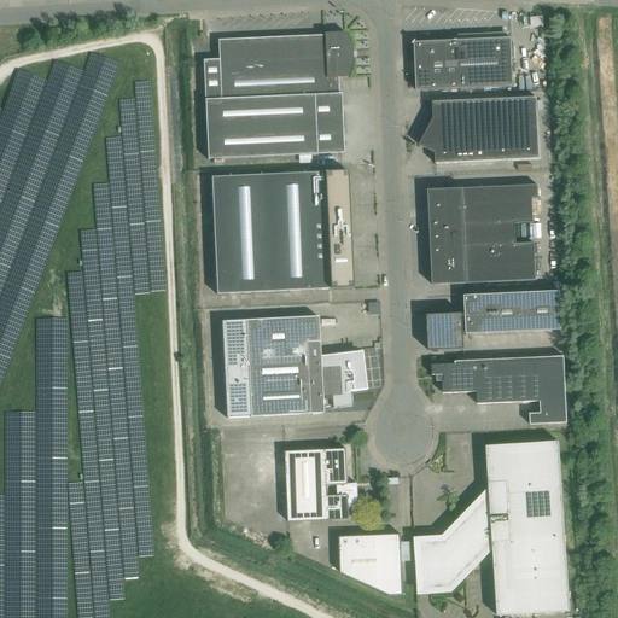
[(525,13),(526,27),(538,27),(537,12),(525,13)]
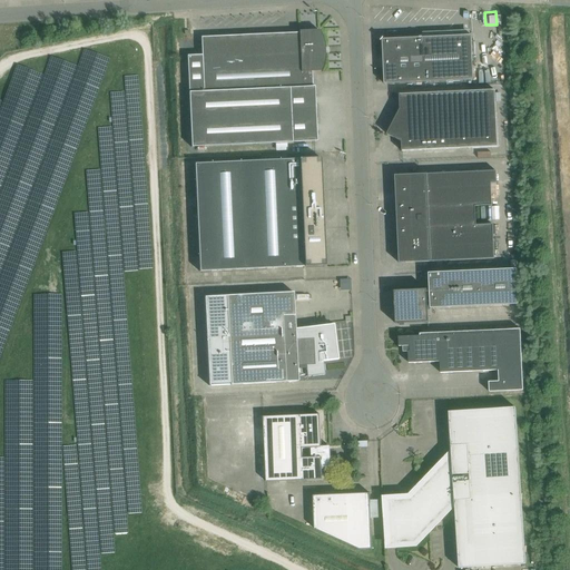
[(312,71),(321,71),(322,70),(323,67),(324,65),(324,62),(325,60),(325,58),(325,55),(325,52),(325,49),(325,47),(325,45),(324,43),(324,40),(323,38),(322,36),(321,32),(320,30),(300,31),(300,32),(202,37),(202,55),(187,56),(192,147),(317,141),(315,87),(313,87),(312,71)]
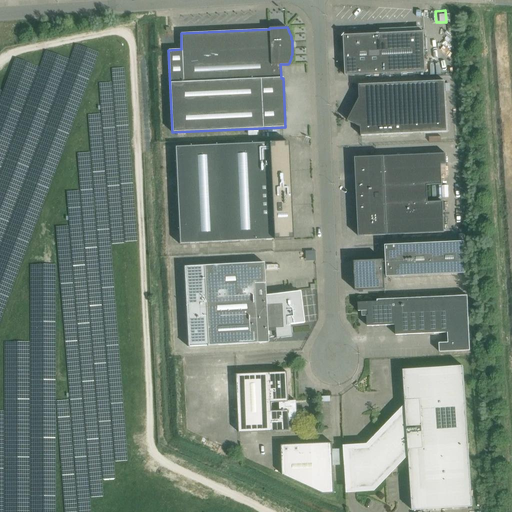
[(346,76),(426,72),(424,32),(344,35),(346,76)]
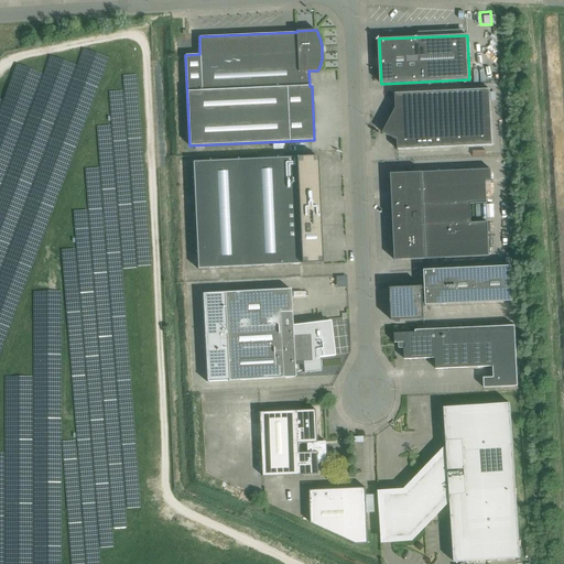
[(492,145),(490,89),(397,94),(396,94),(397,108),(383,133),(398,140),(398,150),(399,150),(492,145)]
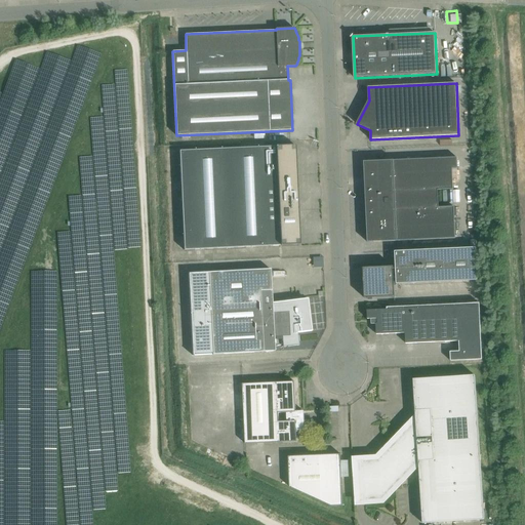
[(184,250),(299,245),(295,146),(179,151),(184,250)]
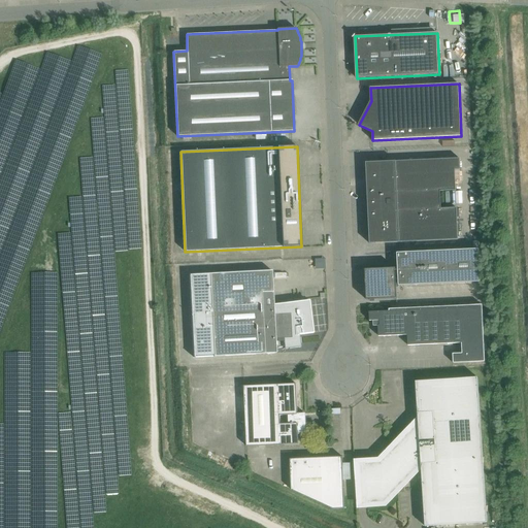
[(441,208),(441,191),(456,190),(455,170),(460,169),(460,158),(366,163),(370,243),(458,239),(457,207),(441,208)]
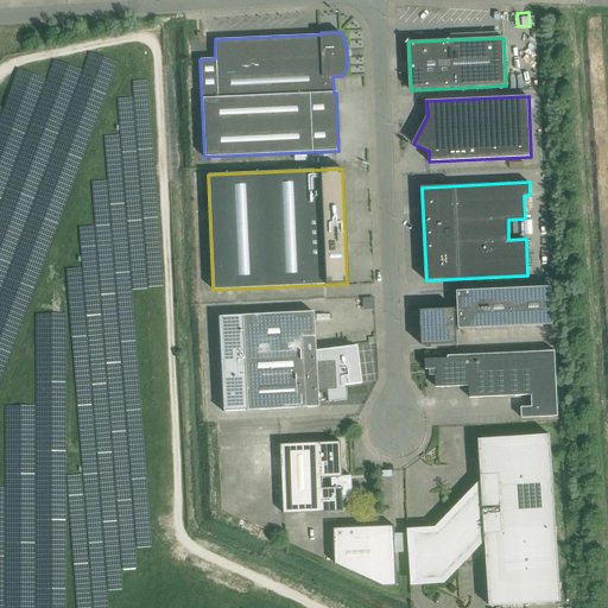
[(458,309),(420,310),(423,346),(464,343),(464,327),(467,327),(467,329),(553,324),(552,287),(457,291),(458,309)]
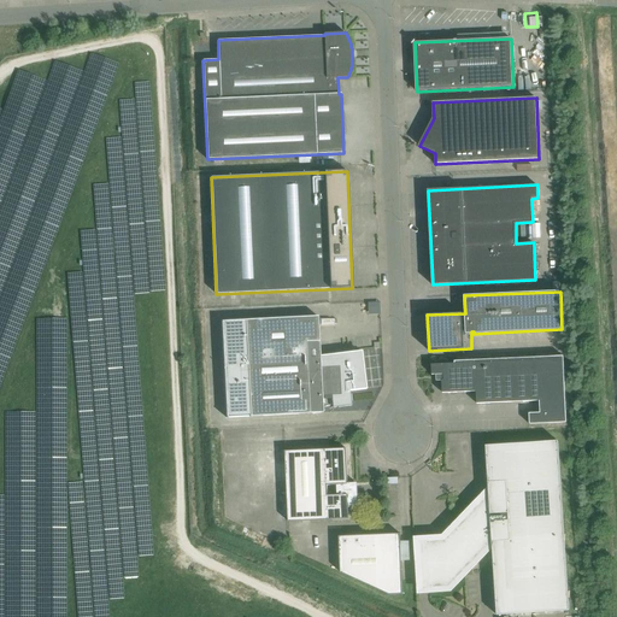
[(362,351),(319,356),(318,316),(245,321),(222,322),(227,418),(251,417),(323,413),(323,409),(333,406),(333,409),(352,406),(350,391),(366,389),(362,351)]
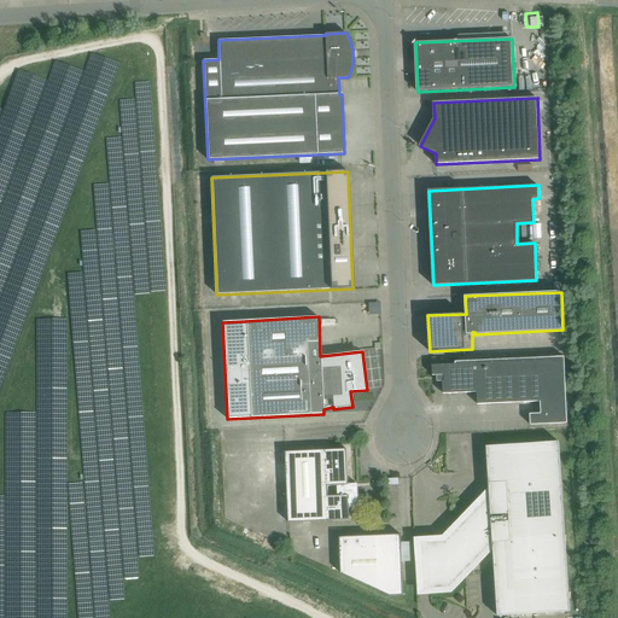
[(565,357),(456,362),(456,365),(432,366),(433,375),(437,375),(438,382),(443,382),(444,394),(478,392),(478,404),(541,402),(541,414),(530,414),(531,425),(567,424),(565,357)]
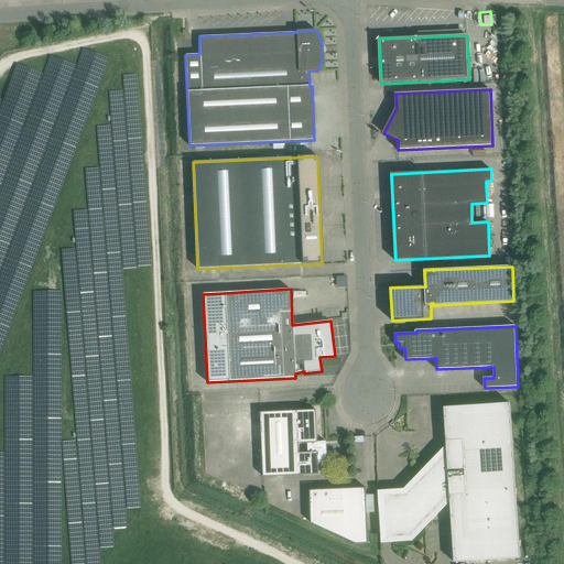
[(391,495),(393,538),(411,537),(449,496),(451,496),(455,562),(521,557),(510,403),(444,408),(447,452),(407,494),(391,495)]
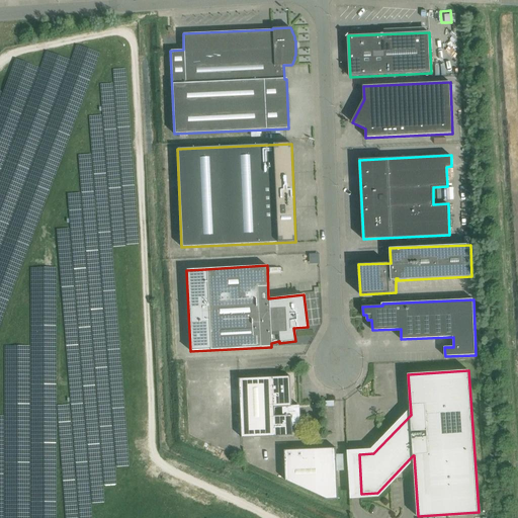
[(240,378),(243,438),(293,436),(292,426),(300,426),(299,406),(291,406),(290,376),(240,378)]
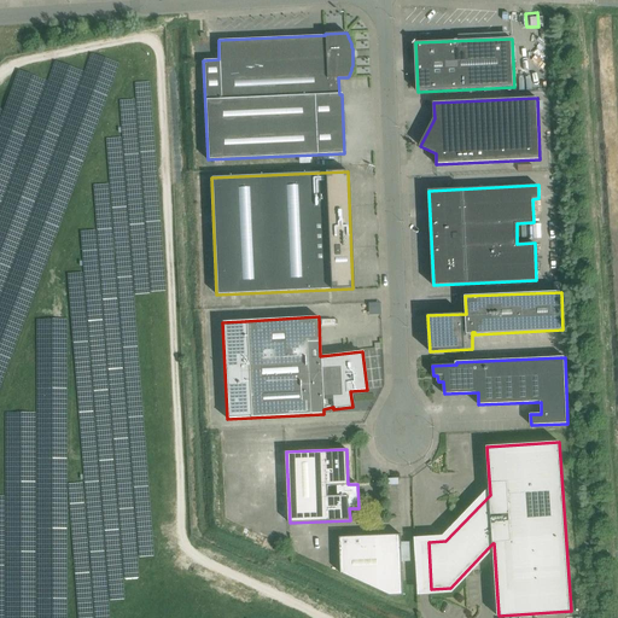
[(404,596),(403,563),(402,535),(340,537),(342,573),(391,596),(404,596)]
